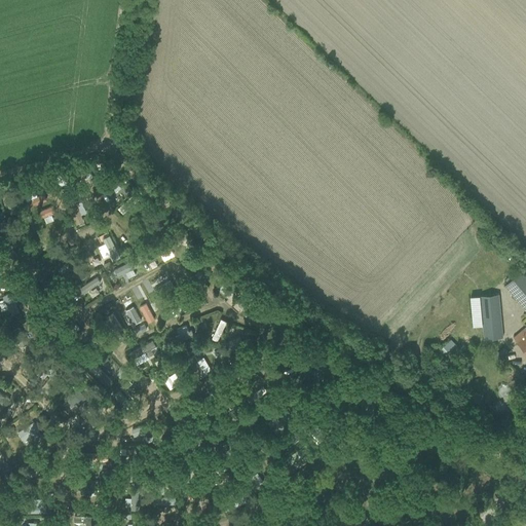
[(94,162),(77,167),(79,175),(83,173),(90,171),(96,168),(94,162)]
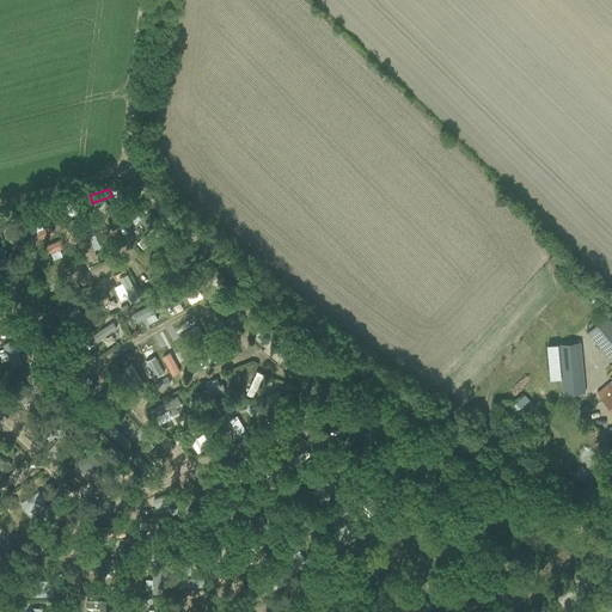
[(79,199),(71,202),(75,214),(77,219),(85,215),(79,199)]
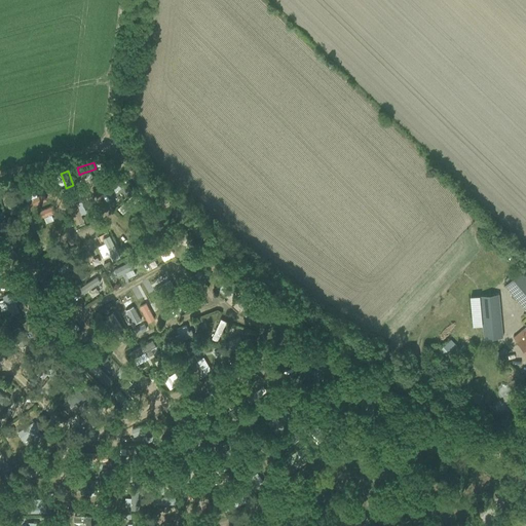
[(116,175),(101,184),(104,190),(112,186),(119,182),(120,181),(116,175)]
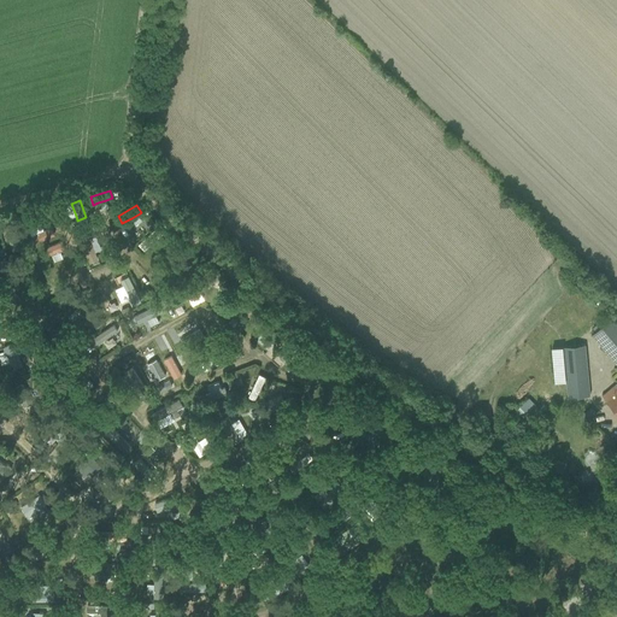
[(16,223),(4,228),(13,251),(25,245),(16,223)]
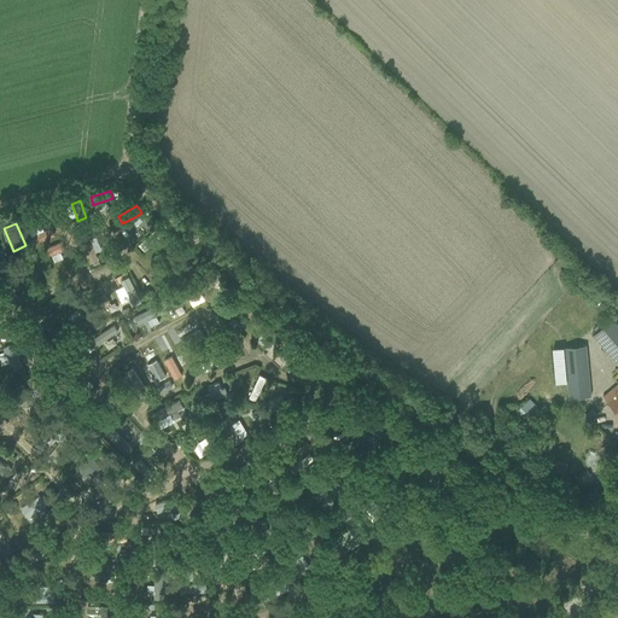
[(44,232),(31,237),(35,244),(53,235),(51,228),(44,232)]
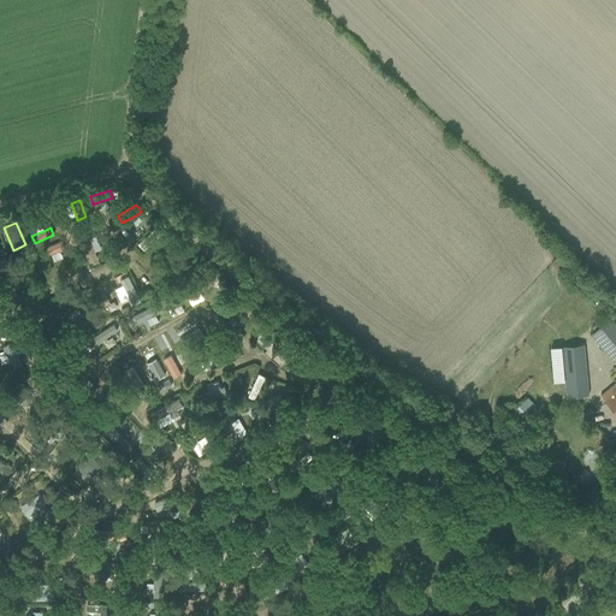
[(128,242),(135,249),(148,237),(141,229),(128,242)]
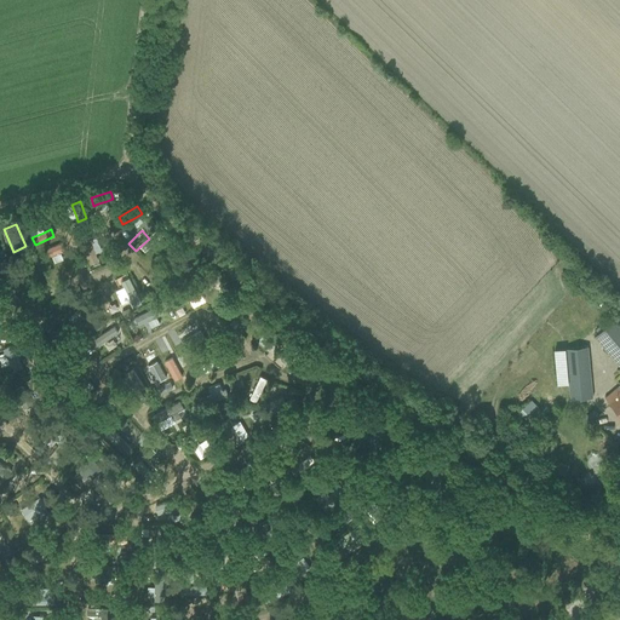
[(86,234),(78,237),(90,263),(91,263),(97,260),(97,259),(95,253),(89,240),(86,234)]
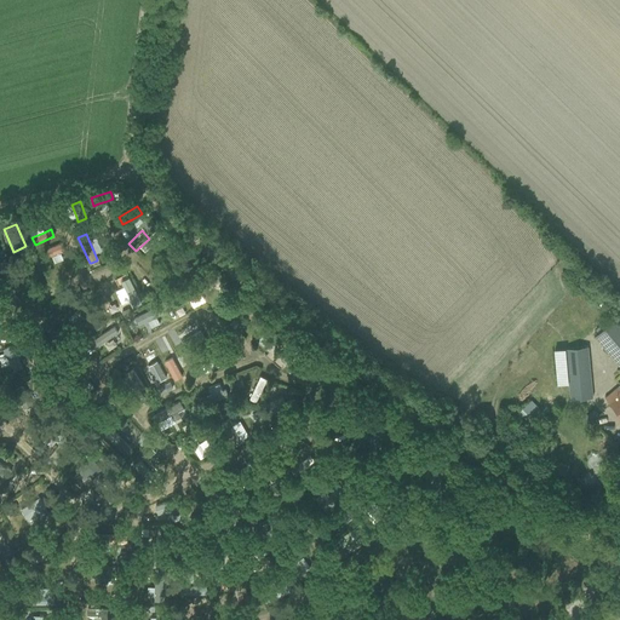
[(62,244),(42,251),(45,258),(51,256),(61,252),(64,251),(62,244)]
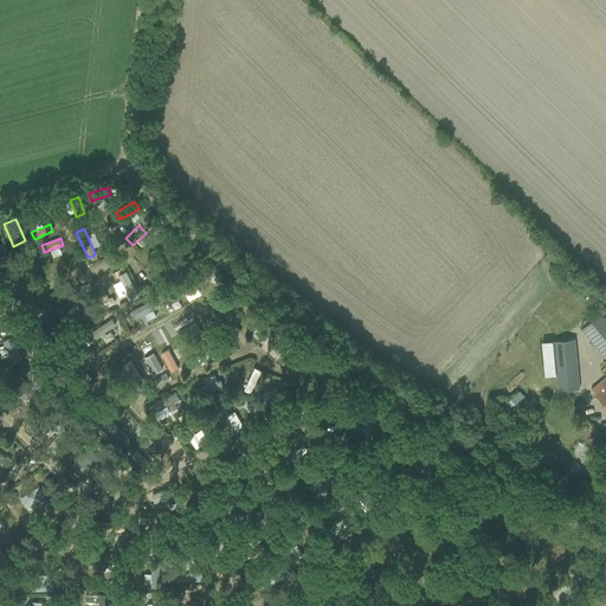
[(120,275),(118,276),(121,281),(127,294),(130,300),(137,296),(126,272),(124,272),(120,275)]
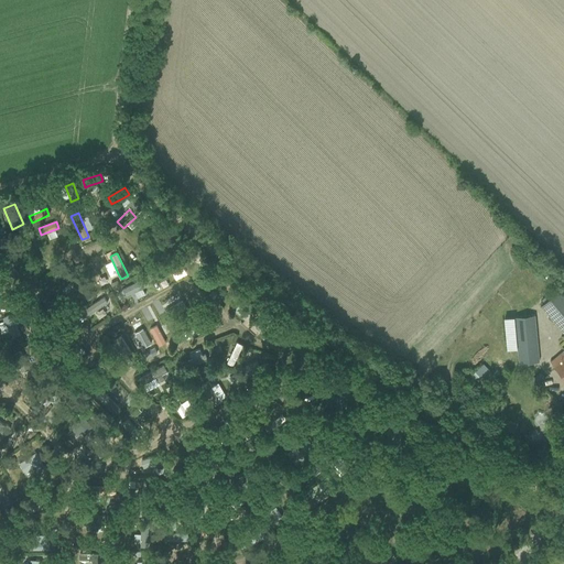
[(185,256),(165,268),(169,274),(173,273),(182,268),(190,263),(185,256)]
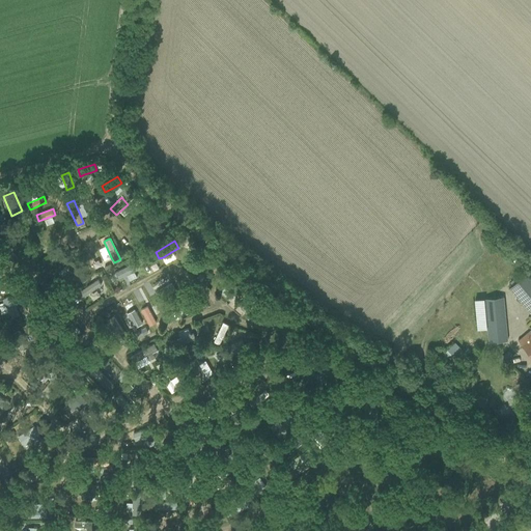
[(5,243),(0,246),(0,248),(10,262),(17,257),(11,251),(6,244),(5,243)]
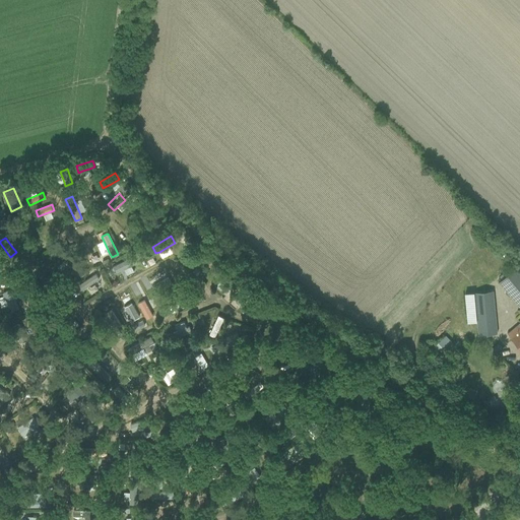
[(191,249),(186,254),(191,257),(197,262),(200,265),(204,260),(203,258),(202,258),(198,255),(191,249)]
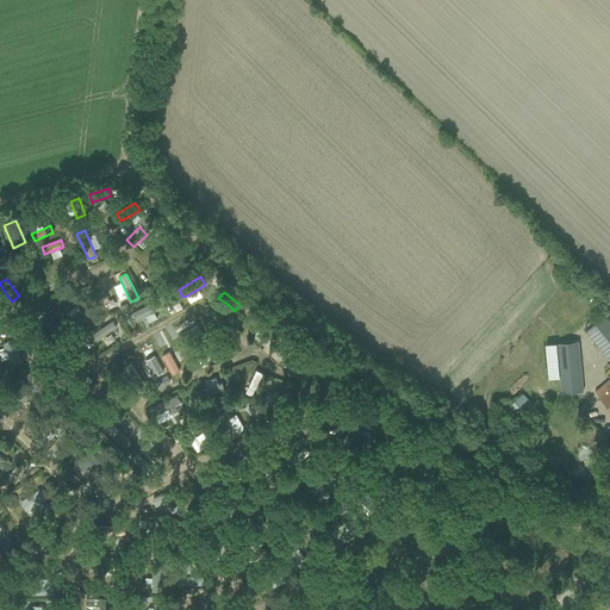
[(73,318),(72,318),(76,324),(92,311),(82,300),(76,305),(81,311),(73,318)]
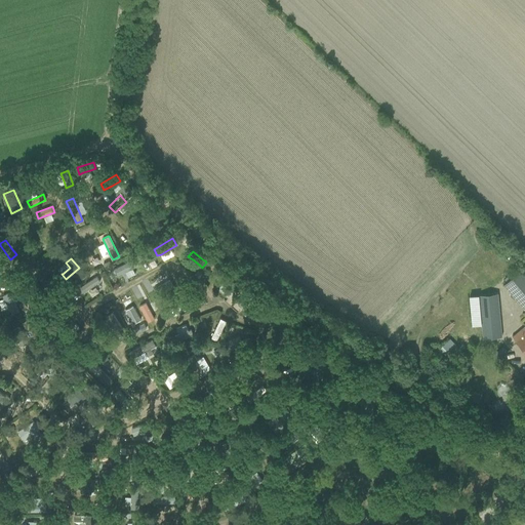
[(134,258),(115,269),(118,275),(125,272),(132,269),(137,266),(134,258)]
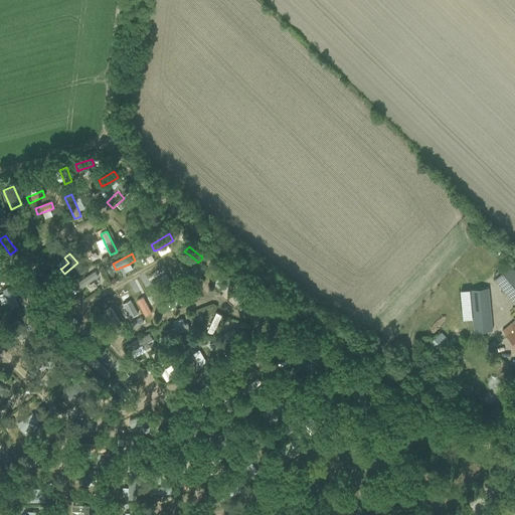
[(503,266),(494,274),(496,277),(493,280),(514,305),(514,270),(512,266),(510,265),(505,269),(503,266)]
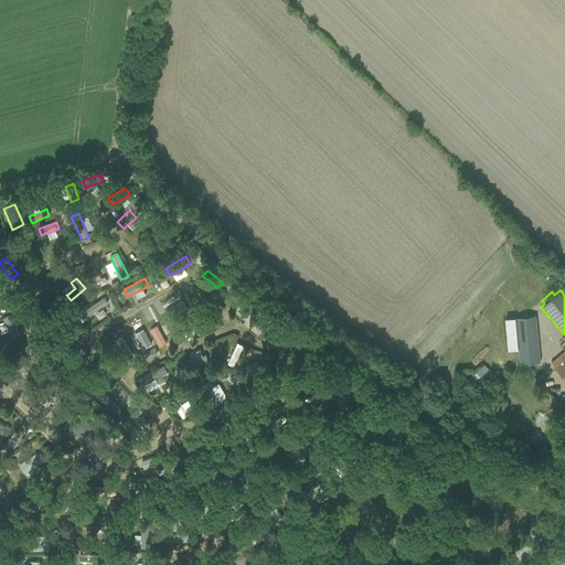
[(238,294),(233,299),(238,304),(246,311),(251,316),(256,309),(238,294)]
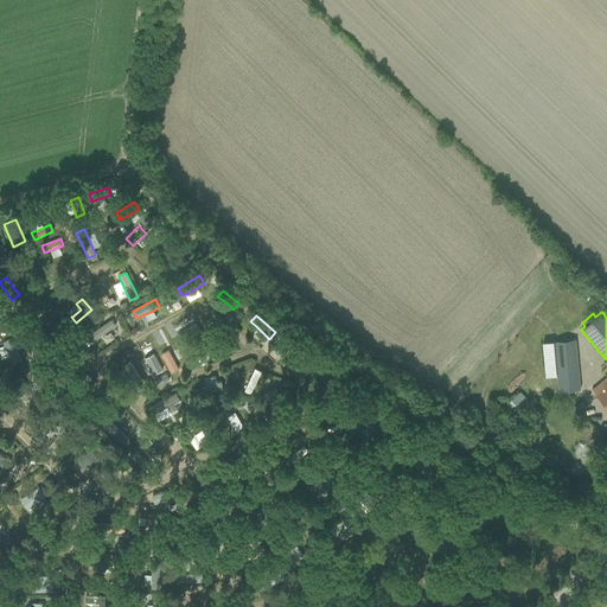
[(112,320),(90,333),(94,339),(115,326),(112,320)]
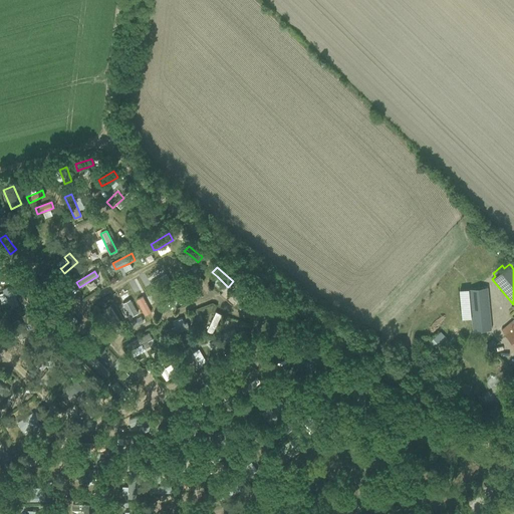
[(244,285),(233,298),(238,303),(247,293),(250,290),(244,285)]
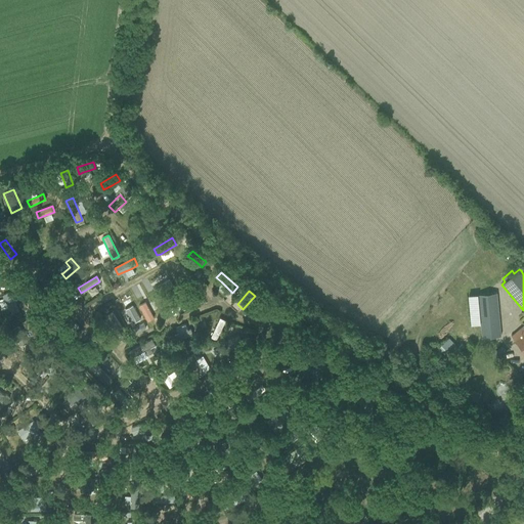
[(10,292),(3,295),(4,298),(10,310),(12,313),(19,310),(10,292)]
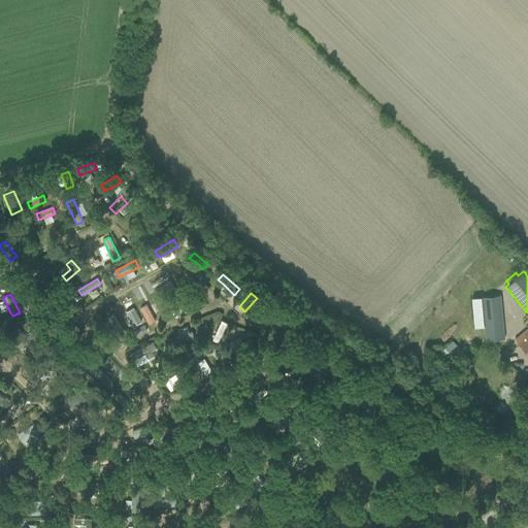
[(265,302),(258,296),(257,298),(254,301),(261,307),(265,302)]
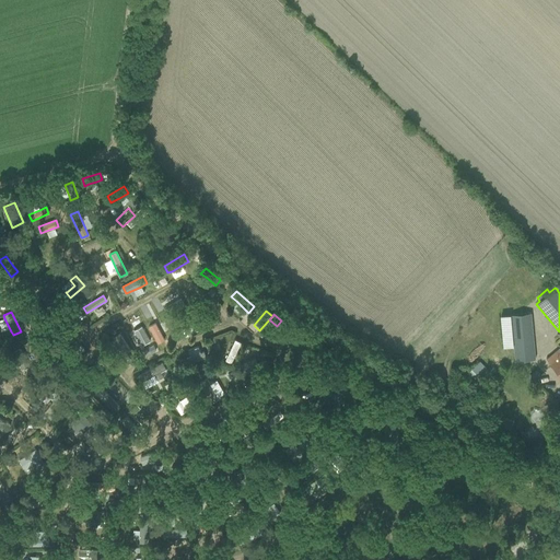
[(529,314),(511,315),(514,359),(524,359),(535,359),(532,326),(529,314)]
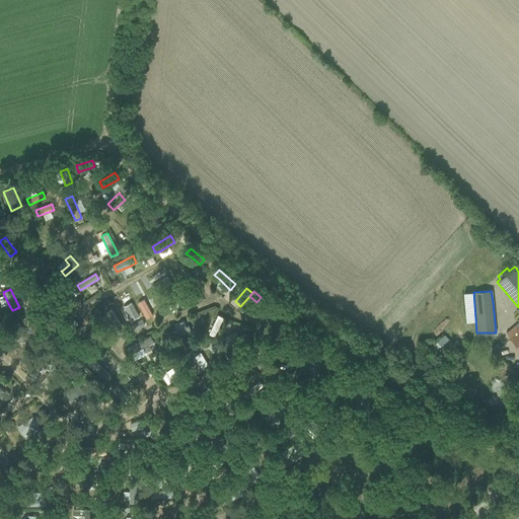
[(177,301),(174,302),(177,309),(199,299),(196,293),(184,298),(177,301)]
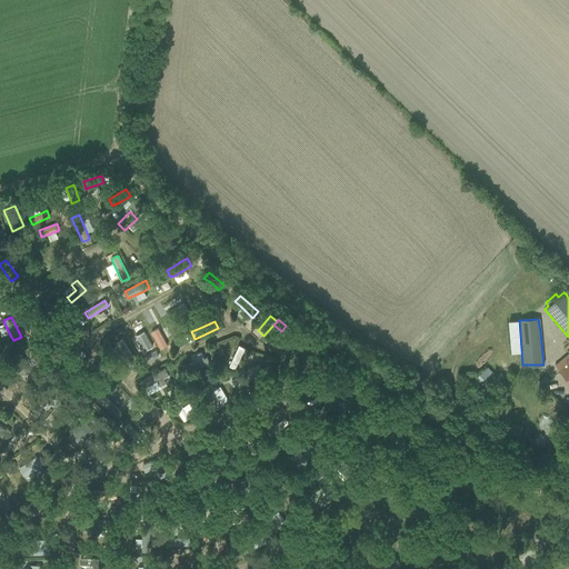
[(32,331),(30,332),(33,338),(51,328),(48,322),(46,323),(32,331)]
